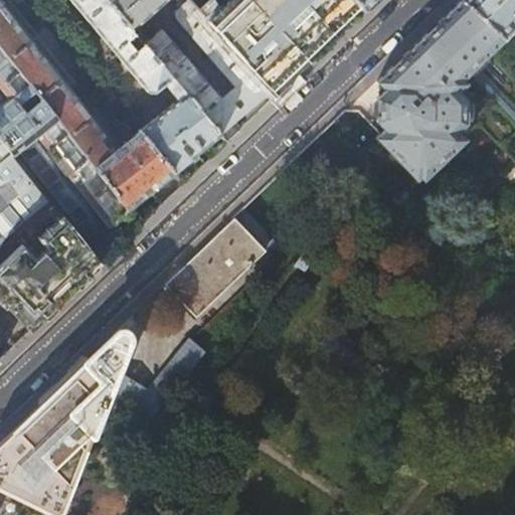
[(0,0),(0,138),(10,151),(14,156),(21,150),(92,239),(173,172),(140,130),(125,142),(8,0),(0,0)]
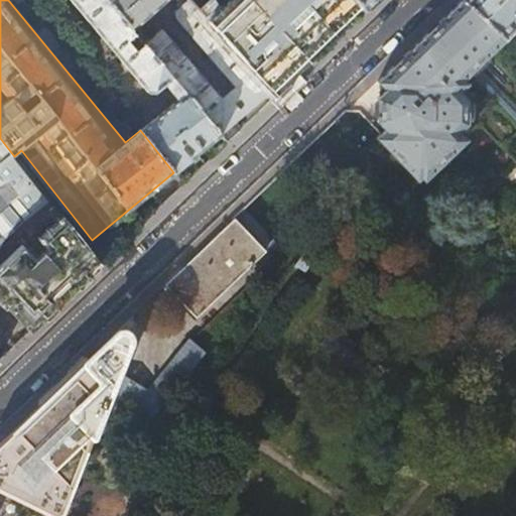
[(221,134),(108,0),(34,0),(36,2),(38,0),(72,0),(88,18),(147,91),(155,92),(165,84),(177,99),(140,130),(173,172),(186,161),(221,134)]
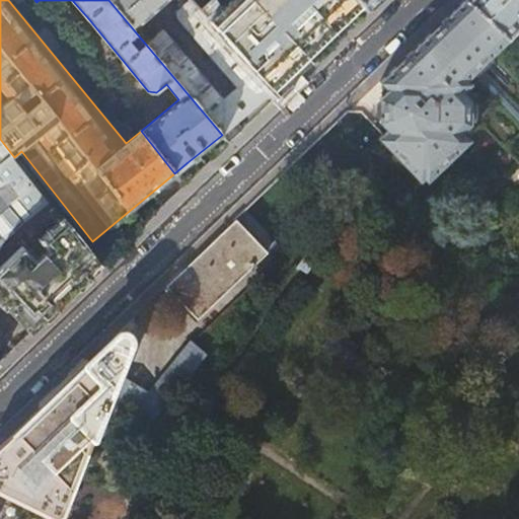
[(108,0),(222,135),(228,142),(243,128),(277,96),(268,86),(205,15),(191,0),(108,0)]
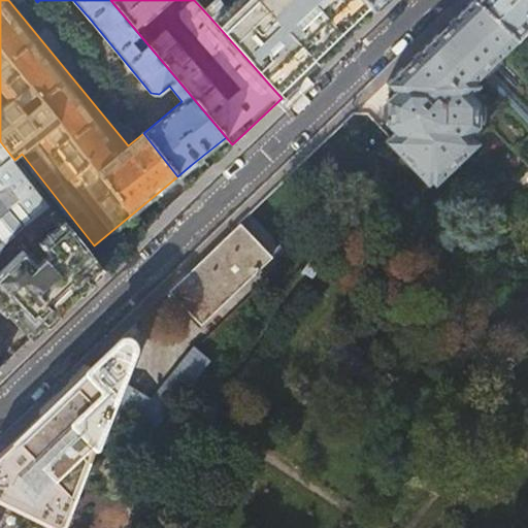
[(363,0),(223,0),(208,15),(272,88),(286,74),(363,0)]
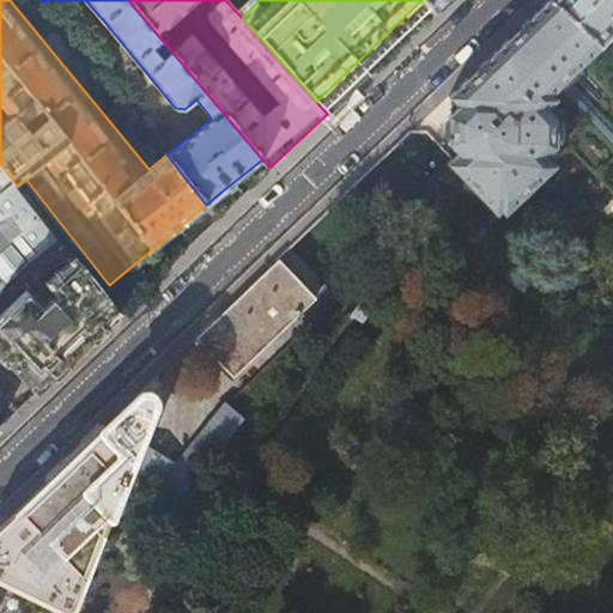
[(423,0),(434,11),(445,0),(423,0)]
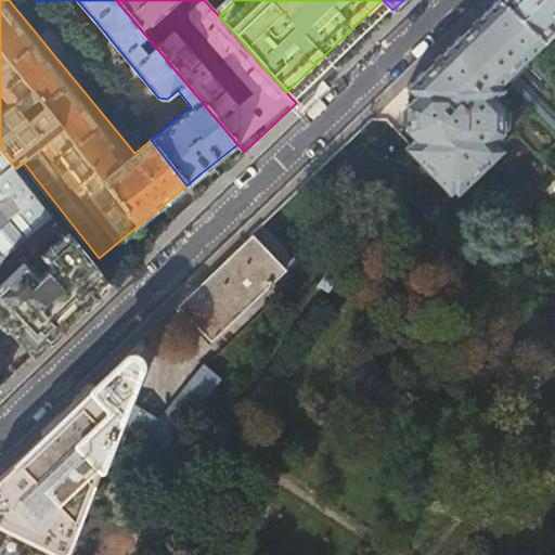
[(554,53),(543,42),(497,0),(495,0),(481,14),(403,90),(410,98),(400,106),(400,119),(400,132),(409,142),(407,144),(451,191),(497,149),(497,147),(506,138),(521,138),(554,172),(554,53)]
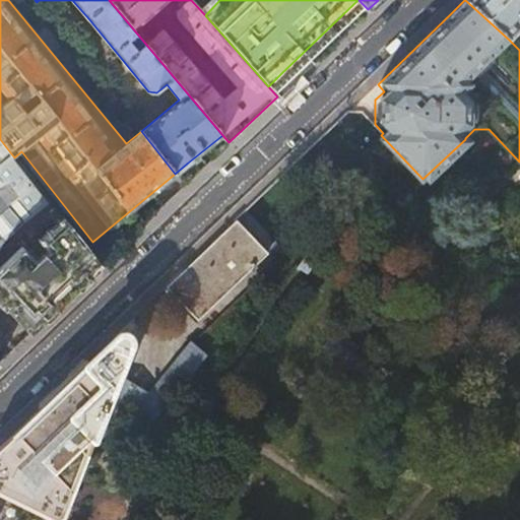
[(519,0),(465,0),(509,40),(519,29),(519,0)]
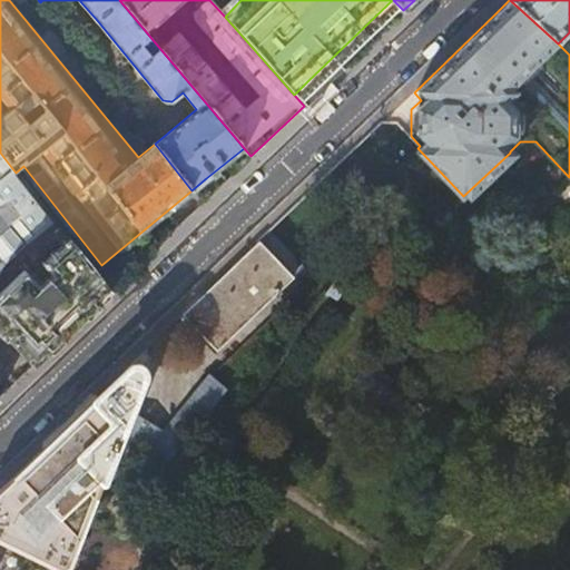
[(0,177),(11,167),(0,153),(0,177)]
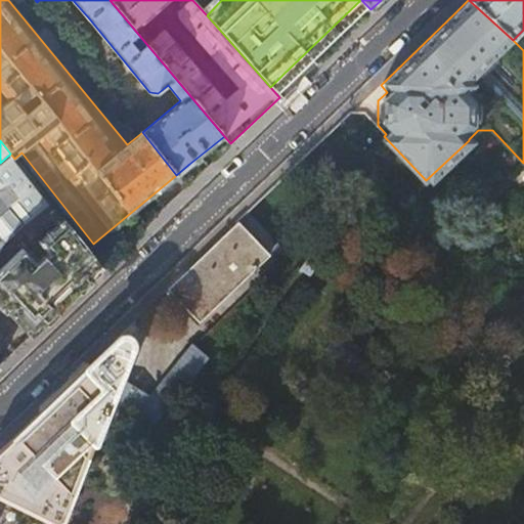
[(100,268),(14,159),(10,154),(0,163),(0,302),(31,335),(55,312),(61,306),(100,268)]
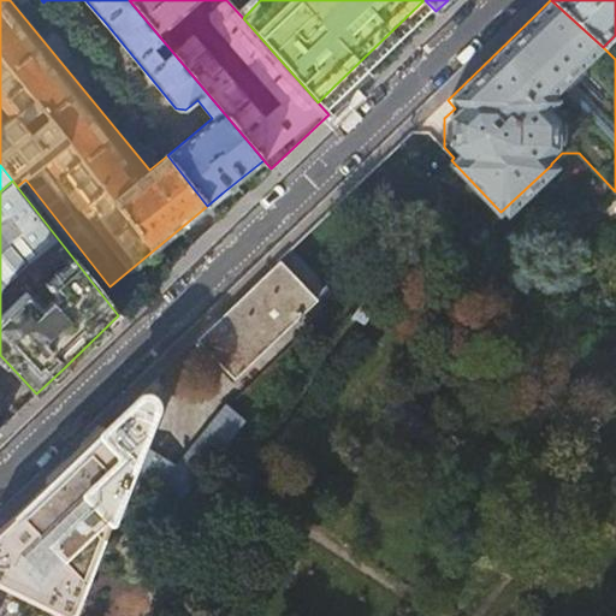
[(197,339),(234,378),(315,300),(279,260),(258,280),(197,339)]
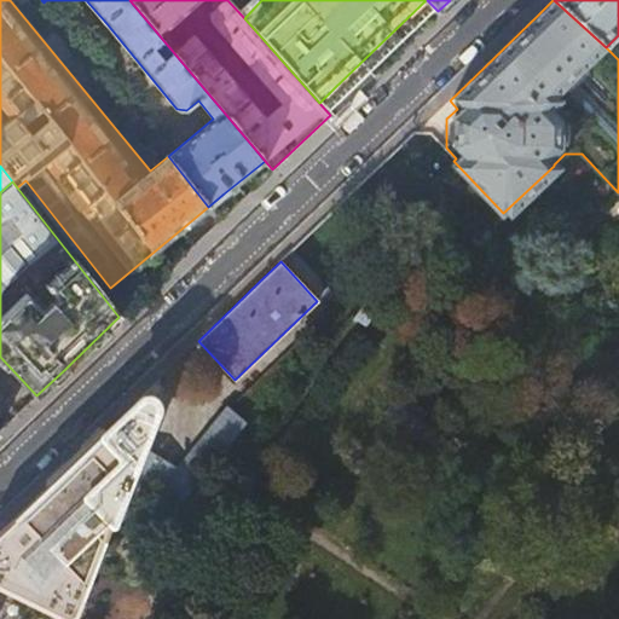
[(28,505),(9,524),(0,531),(0,618),(69,618),(160,377),(152,386),(77,457),(28,505)]
